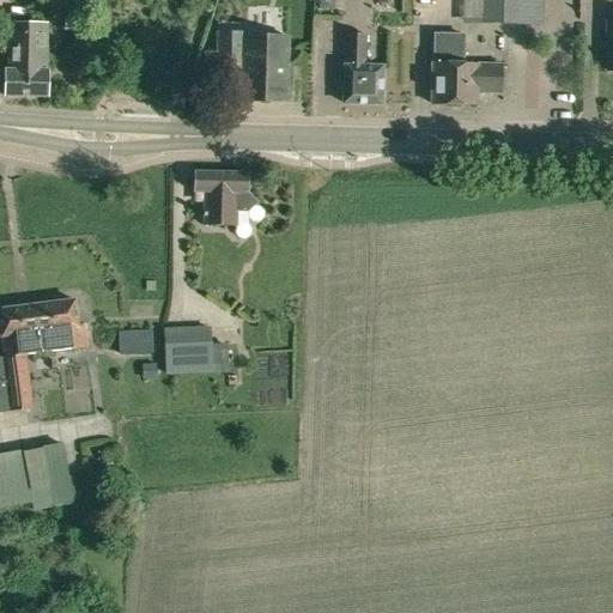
[(481,0),(481,22),(542,23),(542,0),(481,0)]
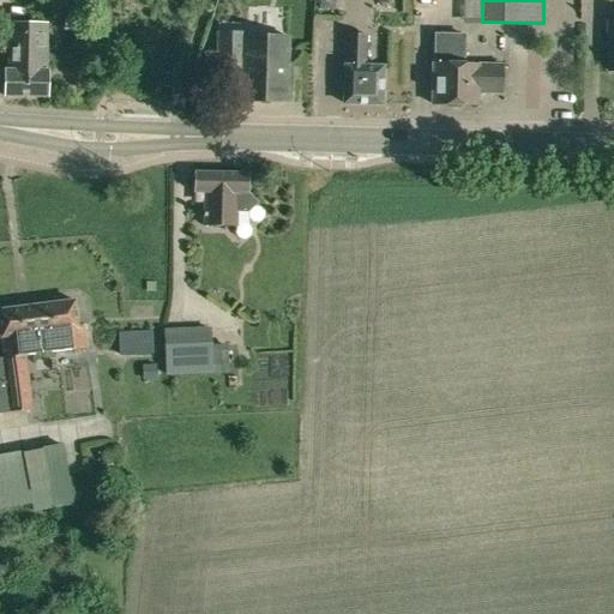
[(241,100),(287,101),(289,37),(288,37),(288,19),(258,18),(258,36),(247,36),(247,31),(216,31),(216,52),(204,50),(204,72),(218,73),(218,70),(242,70),(241,100)]
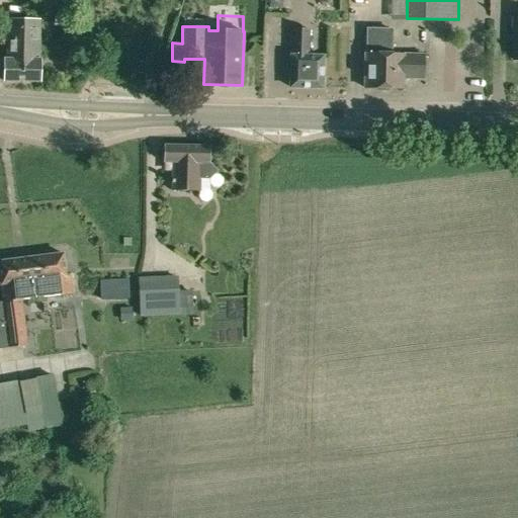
[(4,81),(38,81),(39,20),(6,19),(6,59),(4,59),(4,81)]
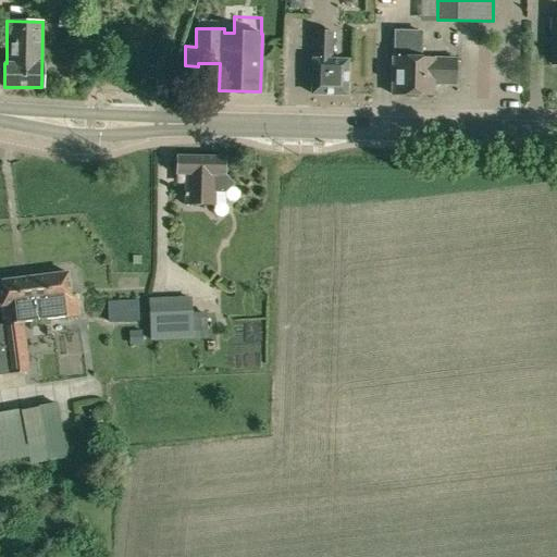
[(392,93),(429,94),(429,83),(456,84),(456,59),(421,58),(421,31),(394,29),(393,57),(392,93)]
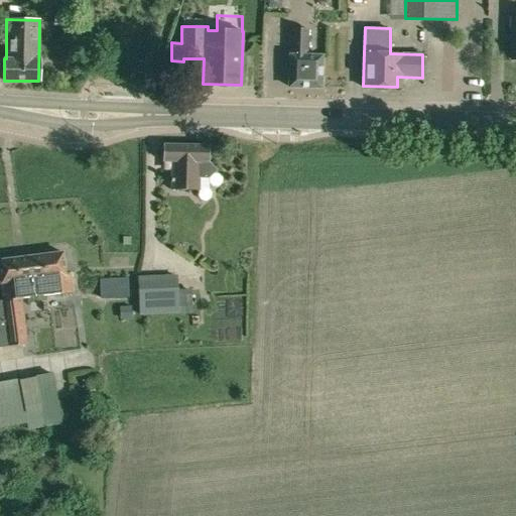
[(291,29),(290,54),(288,86),(320,88),(321,55),(305,55),(307,30),(291,29)]
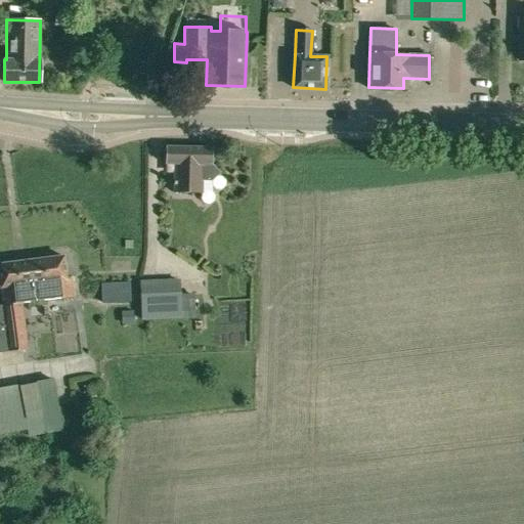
[(174,192),(202,192),(202,180),(211,181),(220,173),(212,165),(211,165),(212,148),(166,147),(166,164),(175,164),(174,192)]
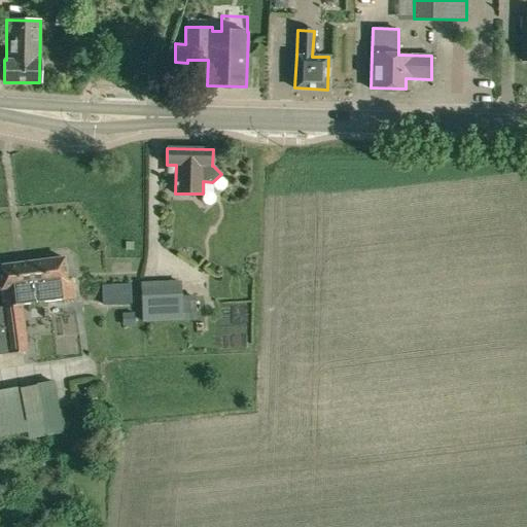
[(1,290),(3,307),(22,305),(62,300),(62,301),(74,299),(72,281),(67,281),(64,258),(0,266),(0,283),(1,290)]
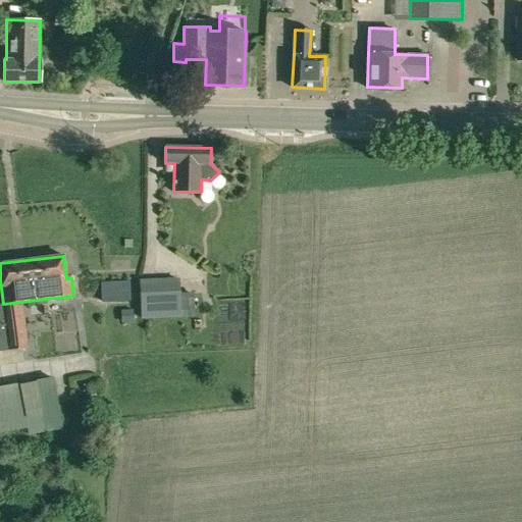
[(98,281),(100,304),(132,301),(128,277),(98,281)]
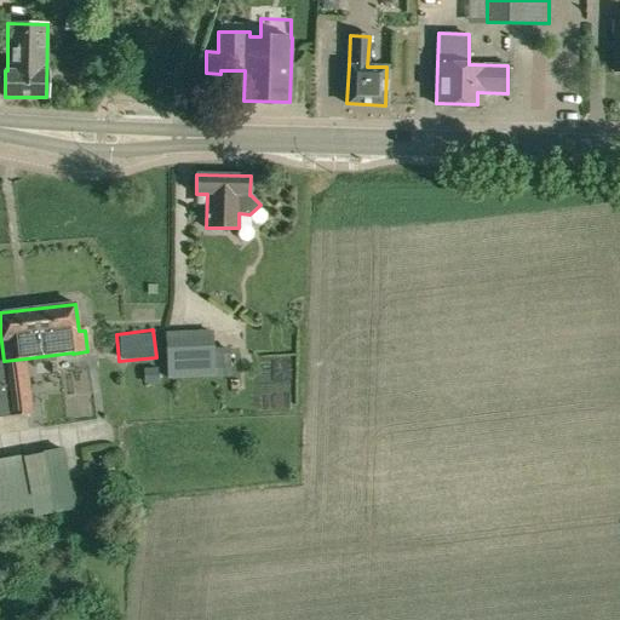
[(165,334),(167,378),(213,375),(213,378),(230,377),(229,346),(212,348),(211,332),(165,334)]
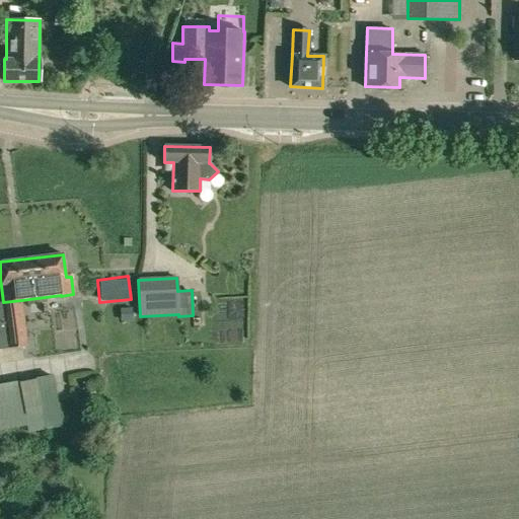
[(0,349),(26,346),(21,300),(3,302),(0,302),(0,349)]
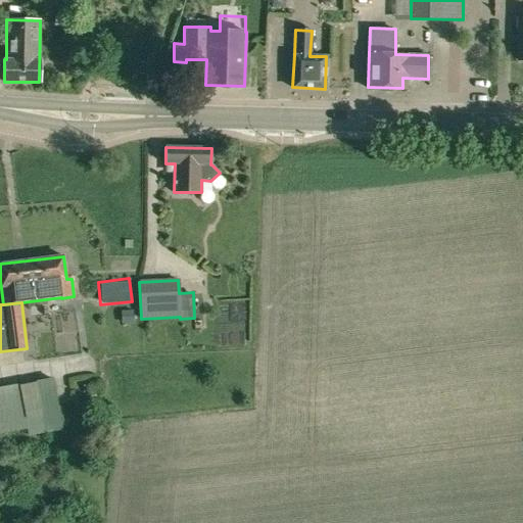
[(125,324),(133,324),(133,312),(124,313),(125,324)]
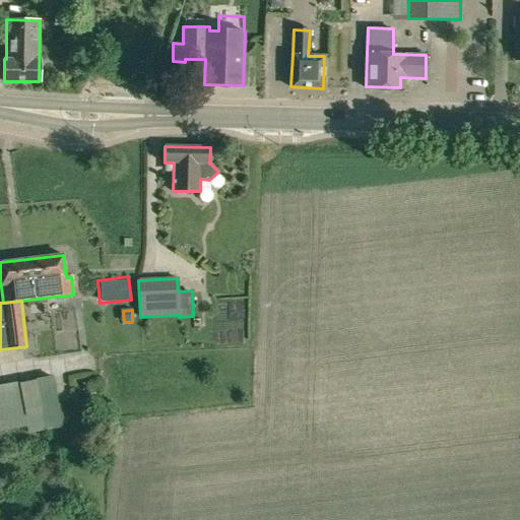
[(223,312),(222,337),(236,337),(236,322),(252,322),(253,313),(223,312)]
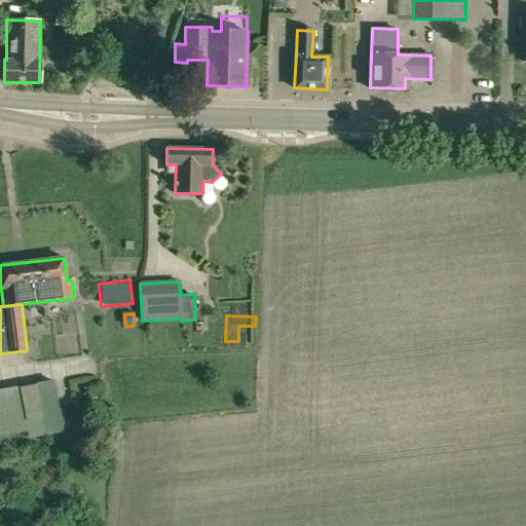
[(0,389),(0,439),(64,429),(53,380),(0,389)]
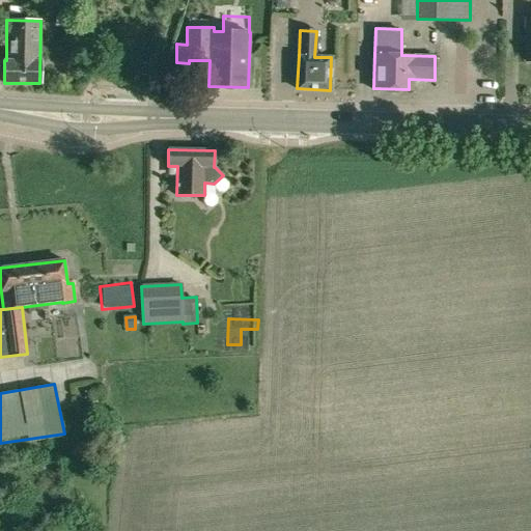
All buildings are outlined.
